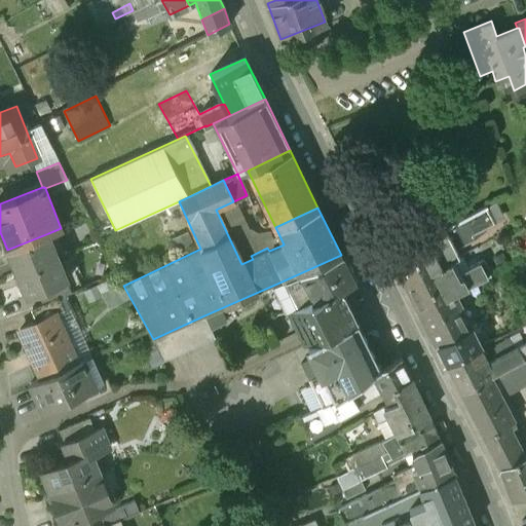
[(406,284),(440,266),(434,254),(471,234),(462,219),(391,257),(406,284)]
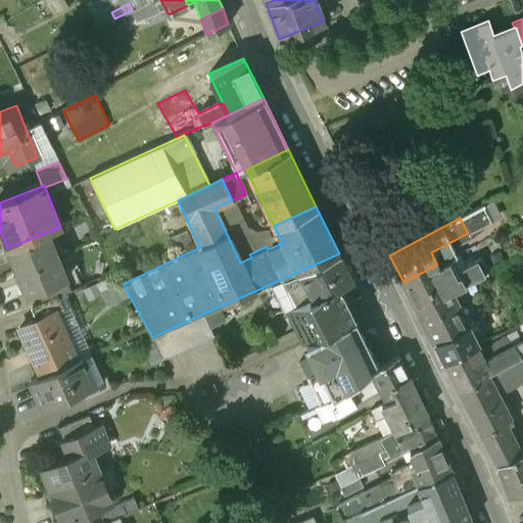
[(57,254),(48,232),(7,248),(16,271),(57,254)]
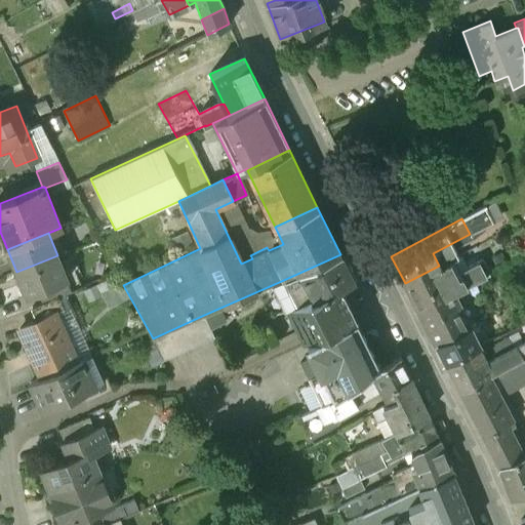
[(328,293),(339,287),(339,288),(340,287),(337,280),(349,273),(340,254),(279,282),(290,309),(298,305),(312,296),(313,299),(328,291),(328,293)]
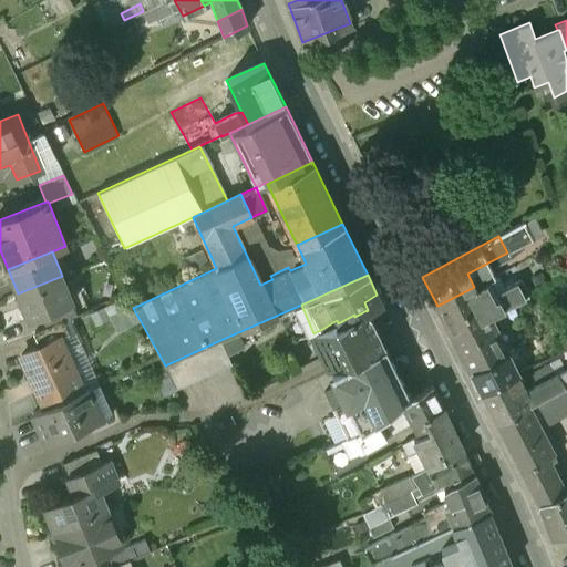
[(72,302),(62,276),(18,294),(28,320),(42,315),(72,302)]
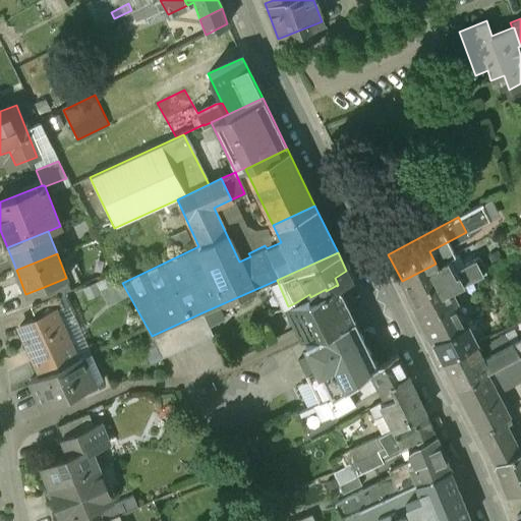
[(415,307),(450,290),(486,272),(478,258),(443,276),(436,264),(402,281),(415,307)]
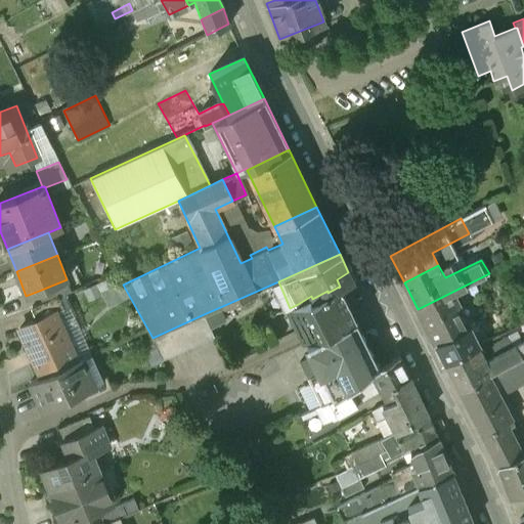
[(67,279),(39,291),(43,301),(57,295),(71,290),(67,279)]
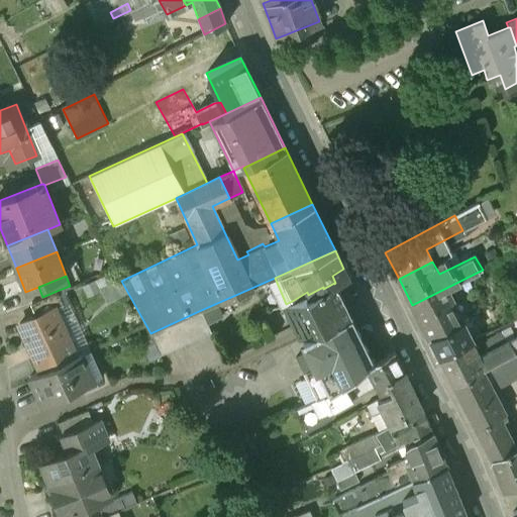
[(284,306),(293,326),(291,327),(295,334),(298,341),(302,339),(349,315),(346,309),(334,284),(334,283),(323,289),(323,287),(308,295),(307,292),(294,300),(286,304),(284,306)]
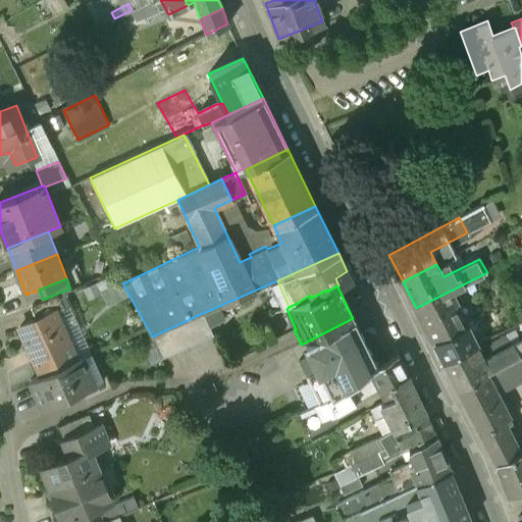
[(433,343),(468,325),(451,291),(416,308),(433,343)]
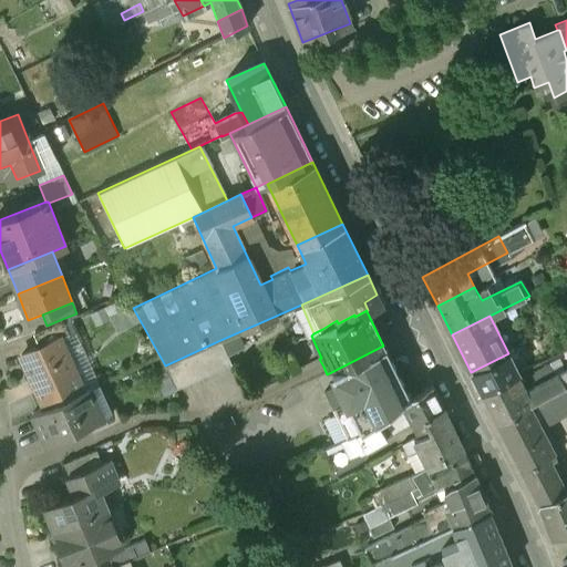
[(60,336),(60,337),(69,333),(62,319),(47,326),(35,330),(42,343),(60,336)]
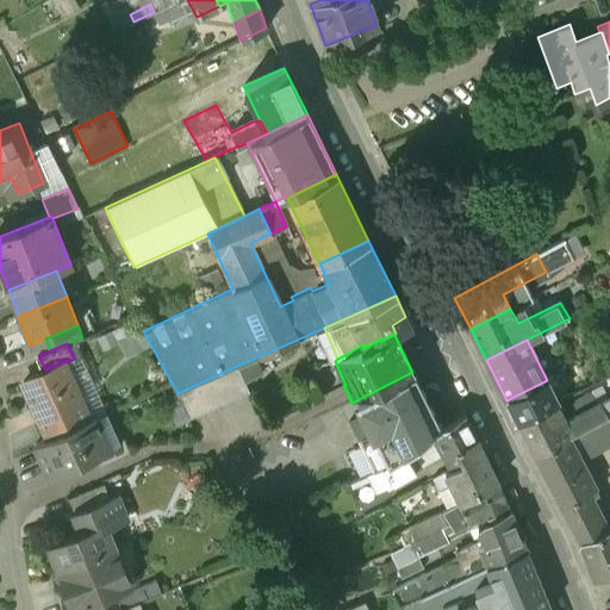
[(49,437),(89,418),(64,362),(64,361),(45,369),(23,380),(49,437)]
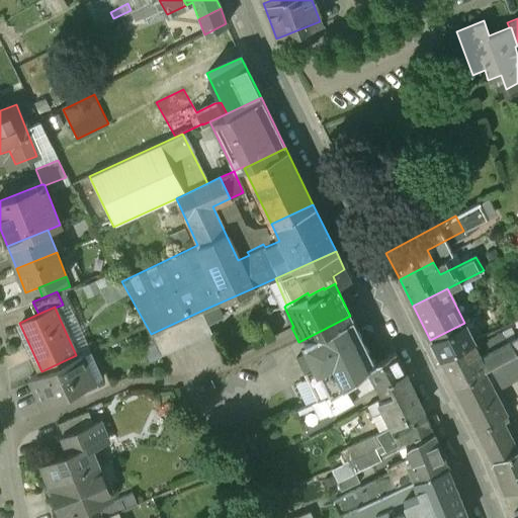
[(201,311),(151,334),(161,356),(211,333),(201,311)]
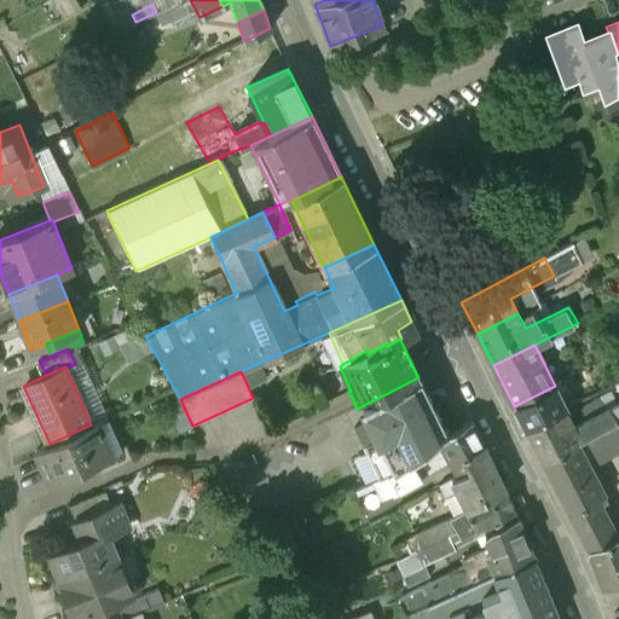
[(445,397),(428,391),(426,392),(418,377),(362,406),(369,421),(353,428),(379,480),(385,476),(410,461),(415,456),(433,444),(438,440),(461,427),(445,397)]
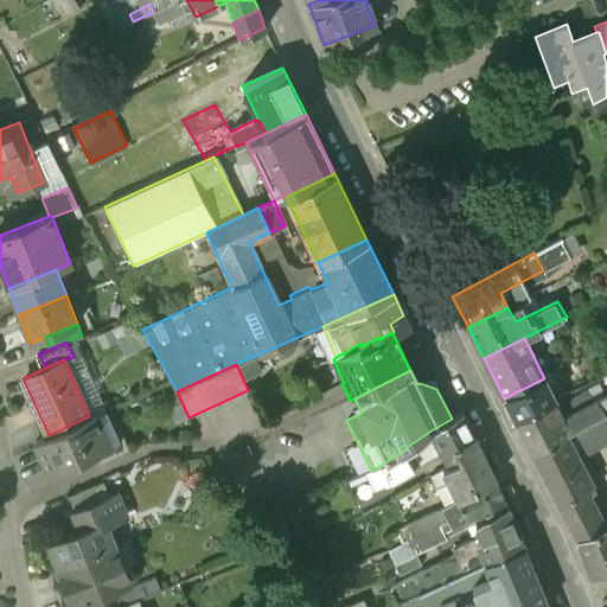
[(544,378),(504,398),(515,421),(553,401),(555,400),(544,378)]
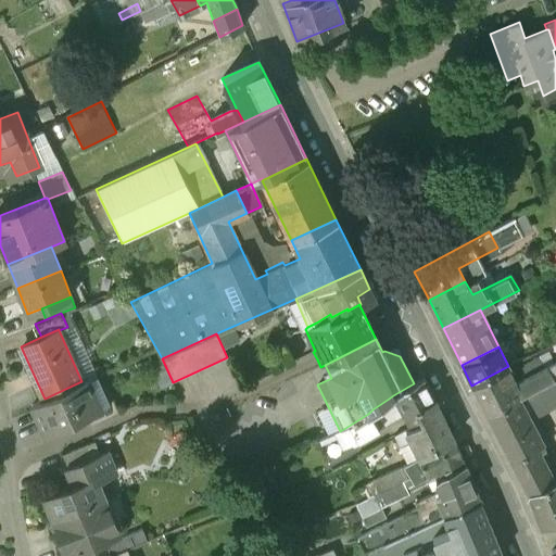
[(487,414),(517,397),(520,395),(521,396),(526,393),(553,379),(547,368),(523,379),(525,381),(516,386),(506,367),(471,386),(487,414)]
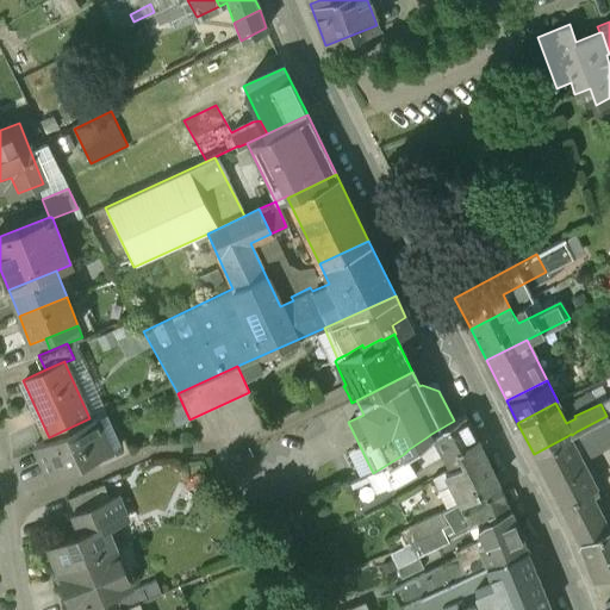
[(609,414),(607,416),(577,431),(587,452),(609,439),(609,414)]
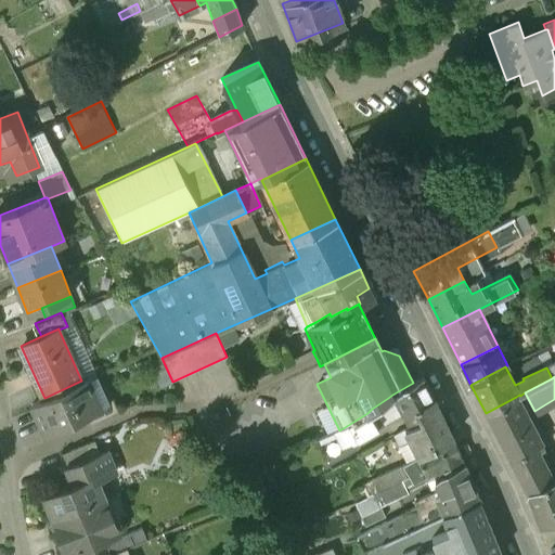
[(88,378),(81,381),(44,398),(31,403),(43,430),(85,413),(100,405),(99,403),(88,378)]
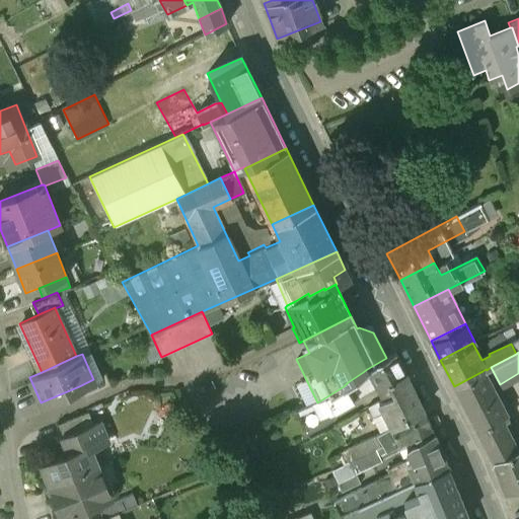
[(382,400),(411,384),(394,354),(386,358),(367,369),(363,372),(368,383),(373,380),(382,400)]
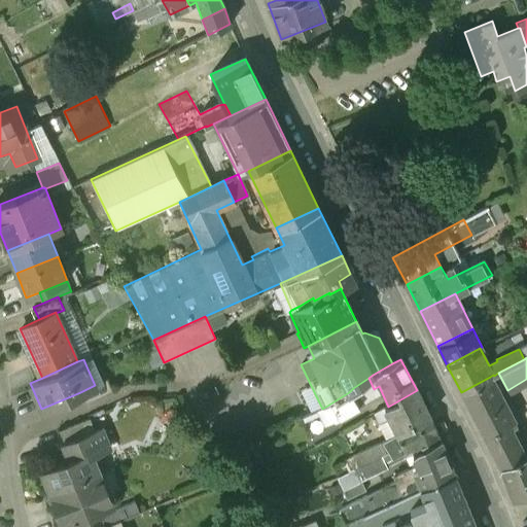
[(493,456),(517,444),(510,430),(516,427),(490,377),(461,392),(493,456)]
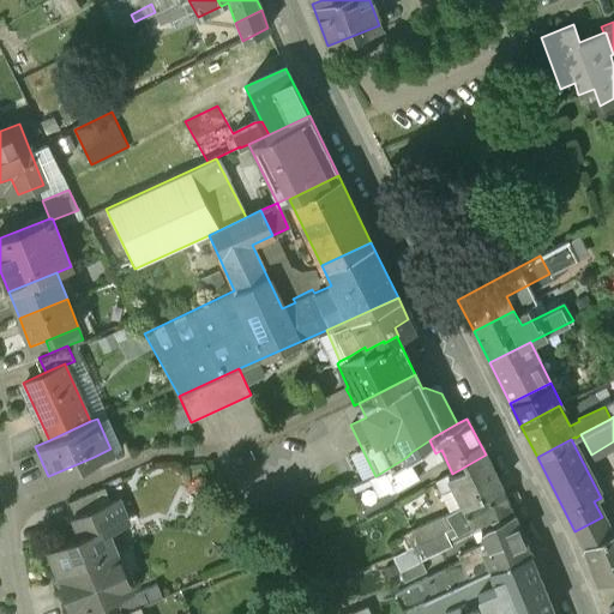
[(110,449),(94,457),(98,470),(130,456),(122,440),(109,446),(110,449)]
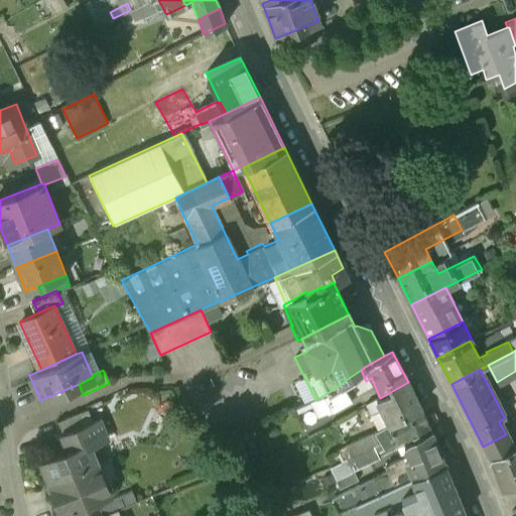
[(332,420),(340,417),(336,409),(356,396),(349,386),(349,385),(346,380),(342,384),(320,397),(332,420)]
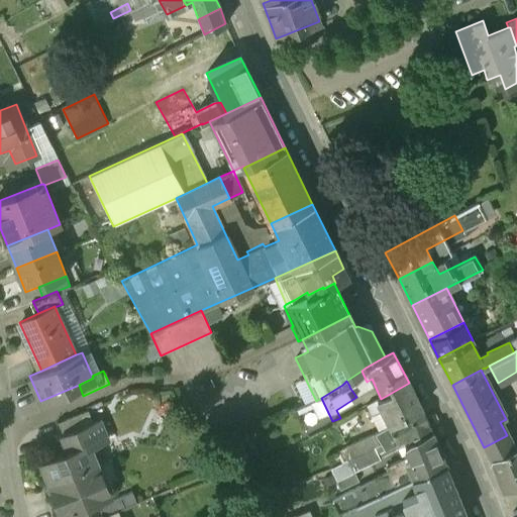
[(390,427),(421,409),(409,383),(381,399),(363,409),(368,420),(382,413),(390,427)]
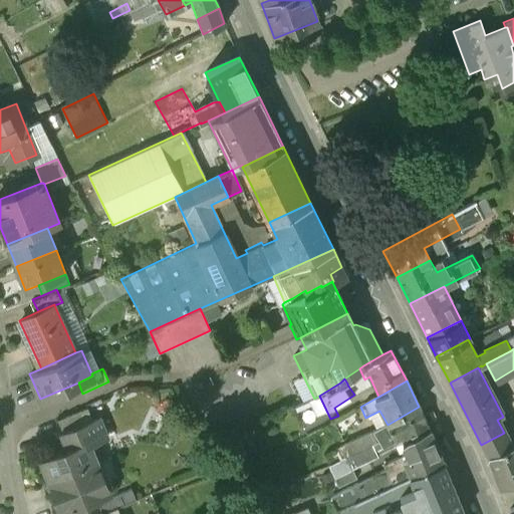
[(409,440),(429,430),(419,407),(388,425),(372,432),(373,433),(379,444),(368,449),(372,455),(380,452),(381,448),(406,435),(409,440)]
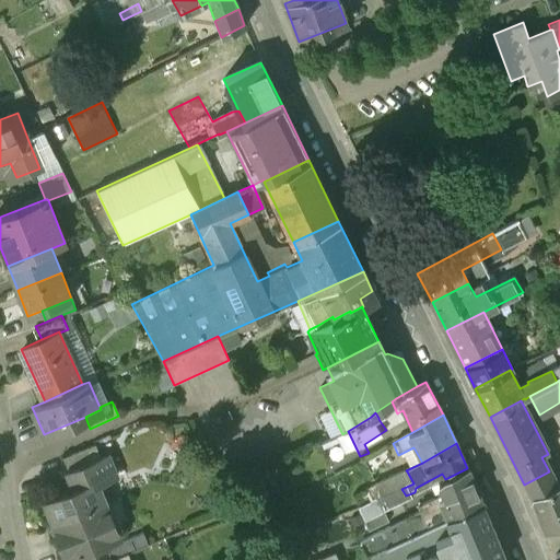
[(68,470),(100,457),(94,445),(62,458),(68,470)]
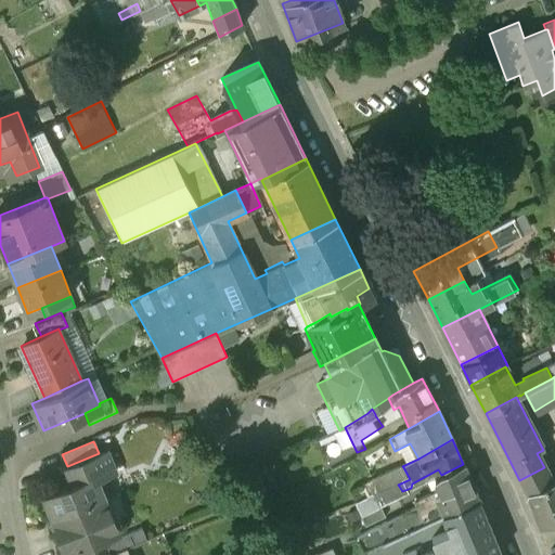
[(41,497),(51,520),(104,499),(105,499),(98,480),(112,475),(102,451),(99,453),(67,466),(64,467),(71,483),(41,497)]
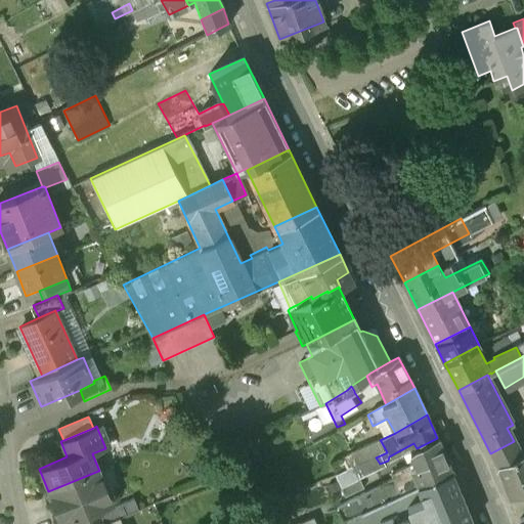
[(419,487),(451,473),(437,438),(417,448),(410,453),(417,468),(411,471),(411,472),(380,488),(387,503),(400,497),(419,488),(419,487)]
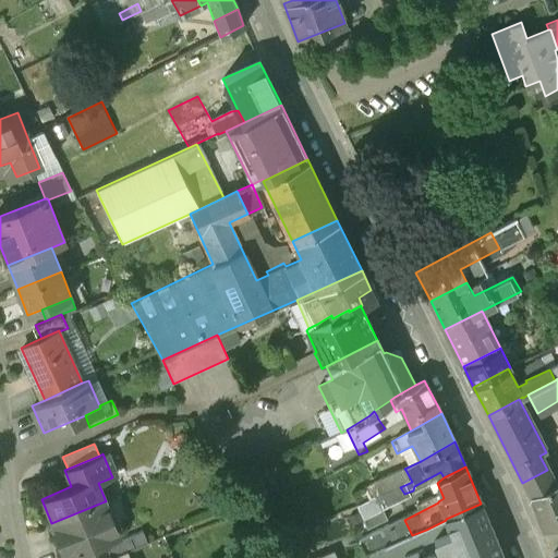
[(412,482),(405,470),(389,478),(392,485),(398,483),(400,487),(412,482)]
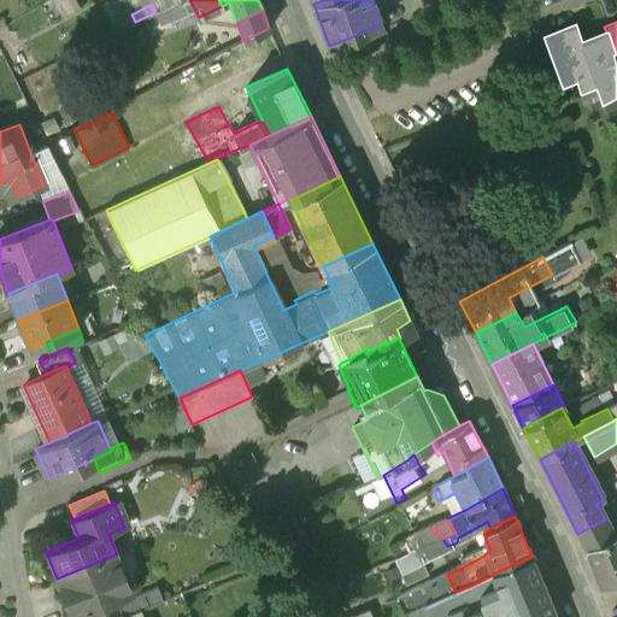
[(586,550),(612,535),(605,519),(577,534),(586,550)]
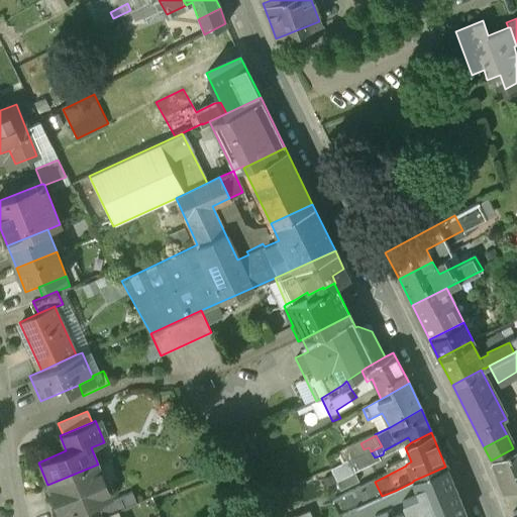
[(504,491),(516,485),(516,446),(513,448),(491,460),(504,491)]
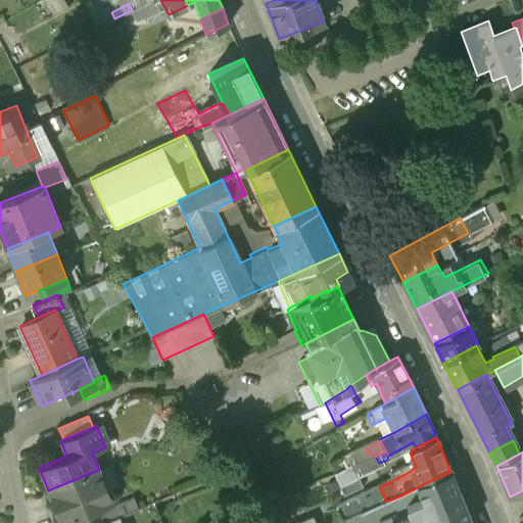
[(98,470),(48,490),(61,522),(111,502),(98,470)]
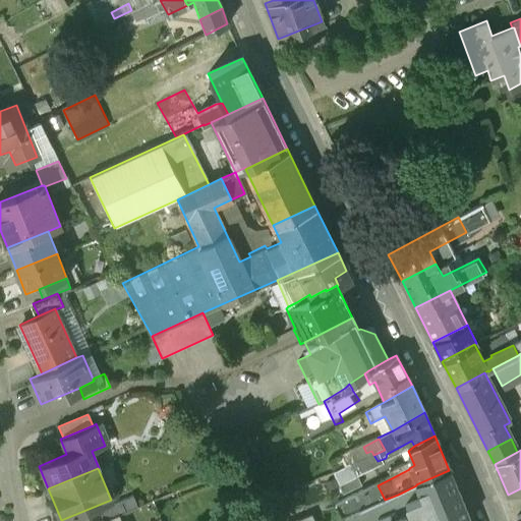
[(466,520),(469,520),(449,470),(416,484),(416,485),(430,520),(466,520)]
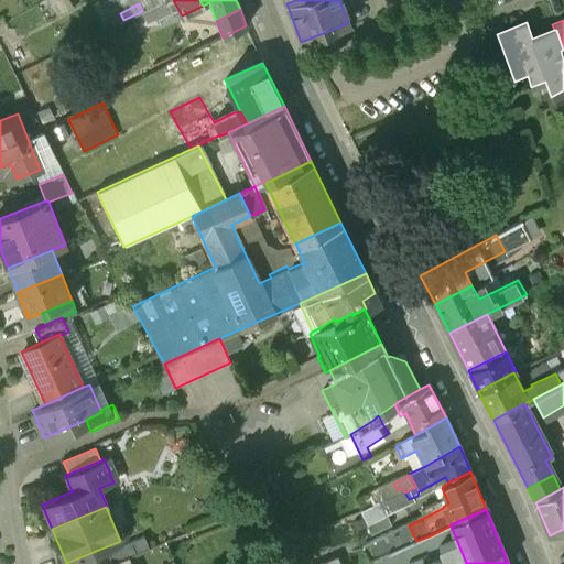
[(436,546),(431,535),(416,541),(399,550),(404,563),(401,563),(414,563),(424,560),(421,553),(436,546)]
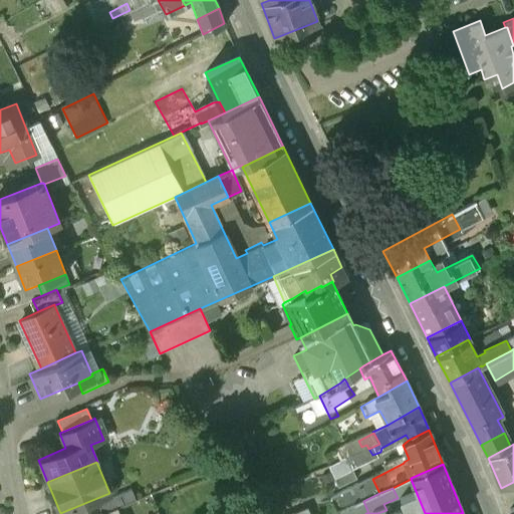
[(97,503),(100,513),(116,508),(135,500),(131,489),(97,503)]
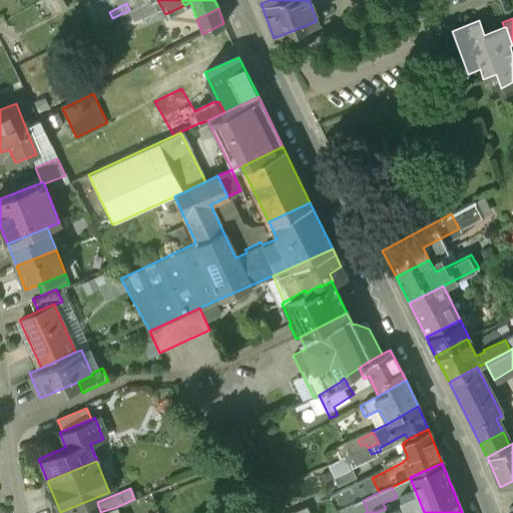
[(284,512),(312,512),(307,502),(284,512)]
